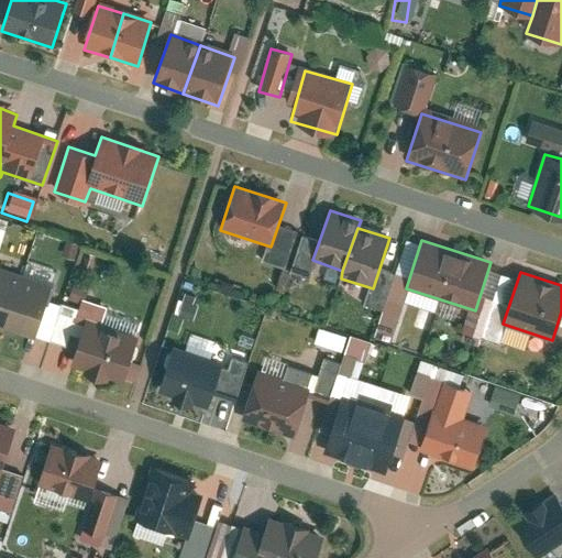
[(18,285),(0,279),(0,336),(1,337),(18,285)]
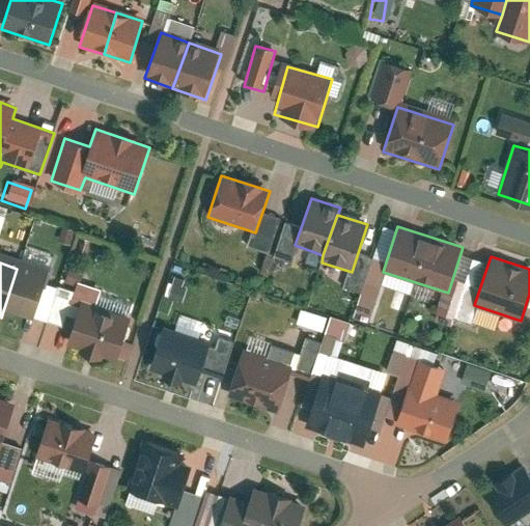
[(45,277),(17,269),(1,317),(30,326),(45,277)]
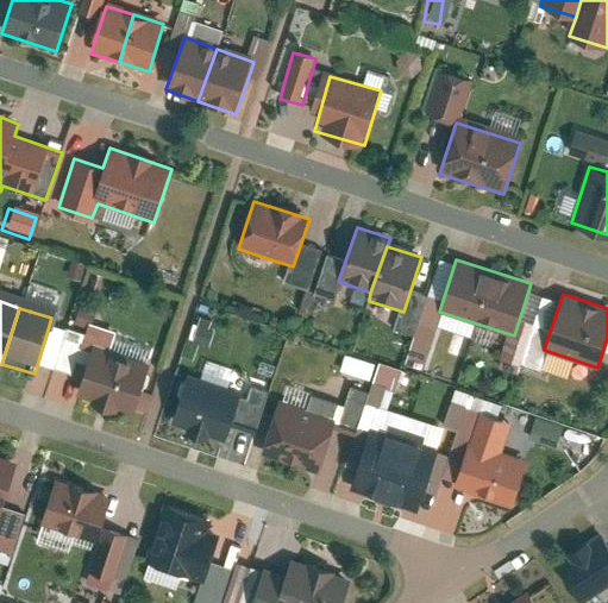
[(77,397),(132,414),(148,365),(93,349),(77,397)]
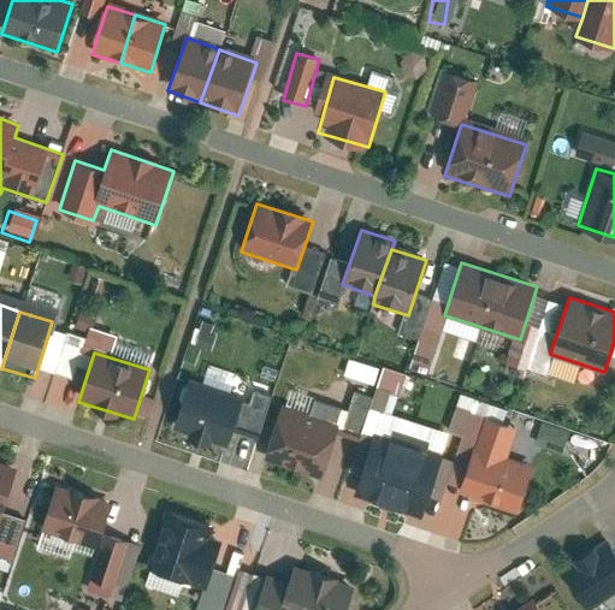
[(339,377),(368,388),(374,372),(346,361),(339,377)]
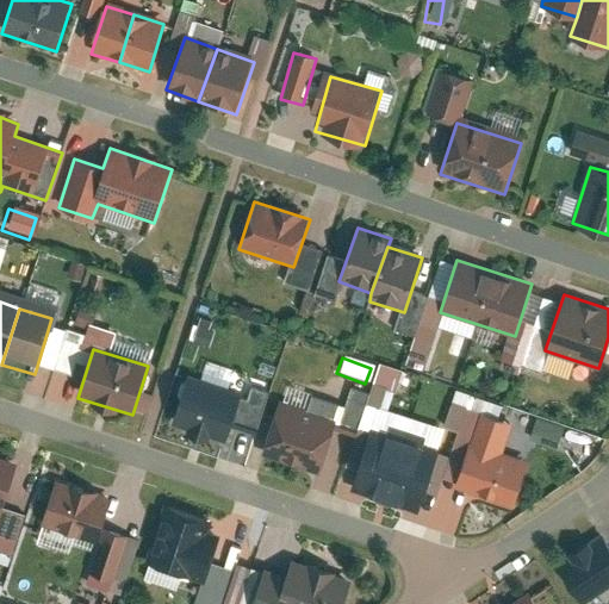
[(246,396),(190,377),(173,425),(229,444),(246,396)]
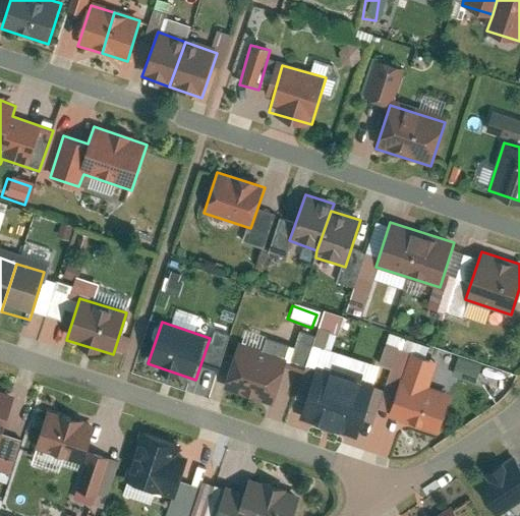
[(237,346),(224,389),(274,406),(286,361),(237,346)]
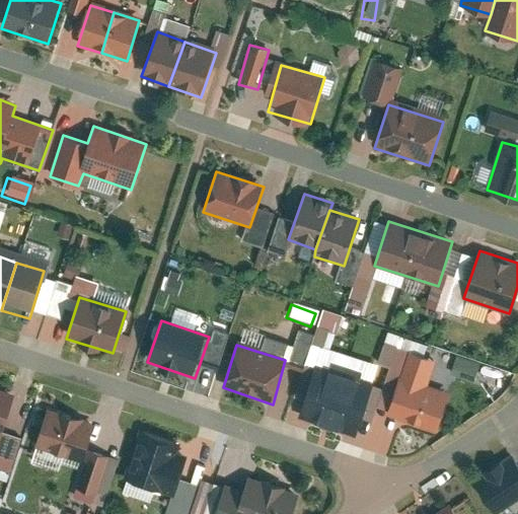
[(377,411),(437,430),(449,391),(429,385),(436,360),(397,348),(377,411)]
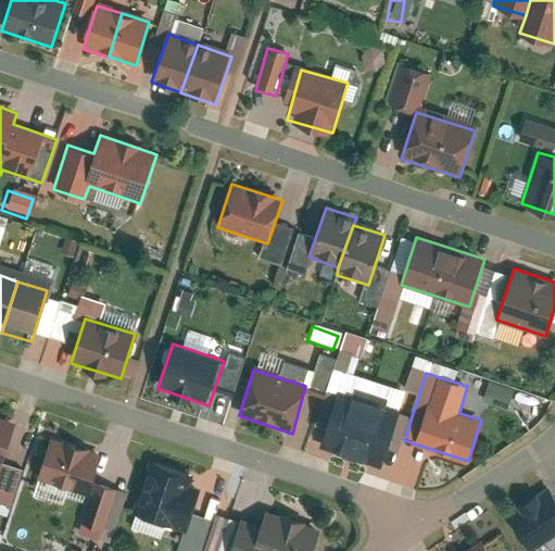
[(479,402),(505,405),(507,387),(481,384),(479,402)]
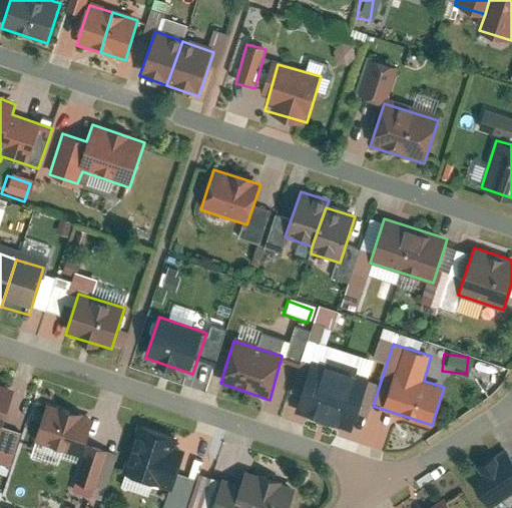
[(352,431),(369,378),(313,360),(296,412),(352,431)]
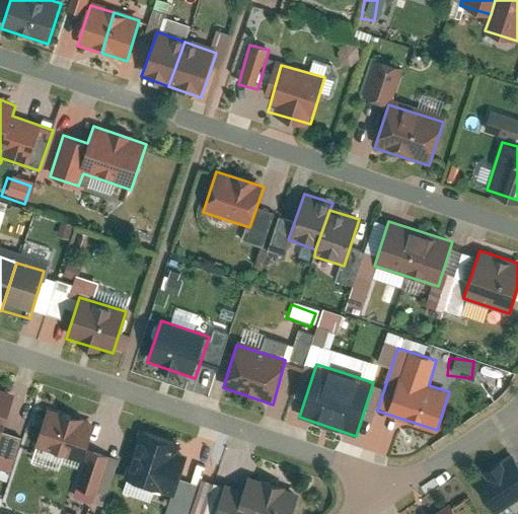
[(16,396),(0,390),(0,432),(4,434),(16,396)]
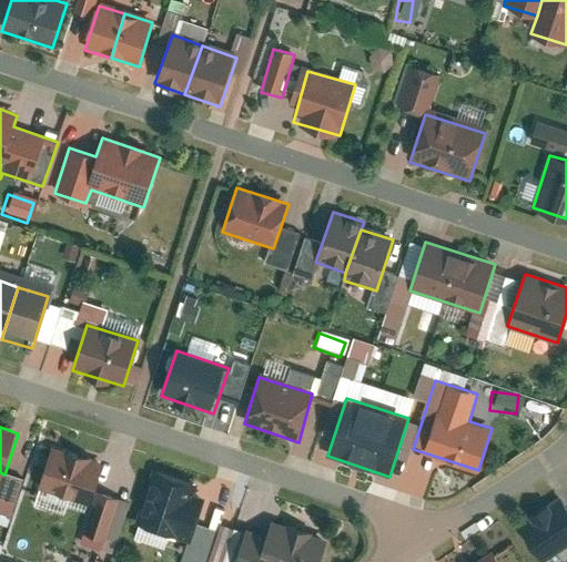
[(53,449),(40,491),(90,507),(104,466),(53,449)]
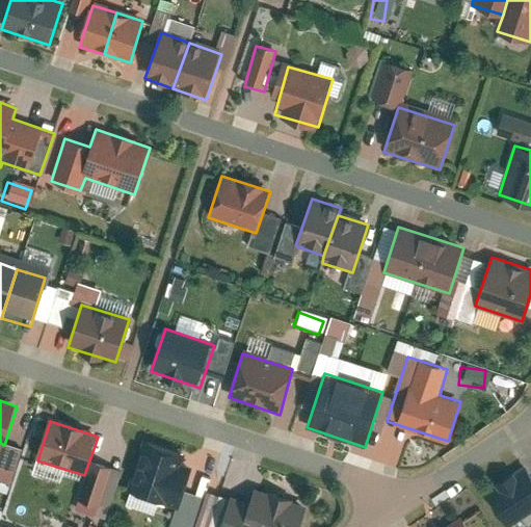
[(147,441),(130,491),(178,507),(191,469),(181,466),(185,454),(147,441)]
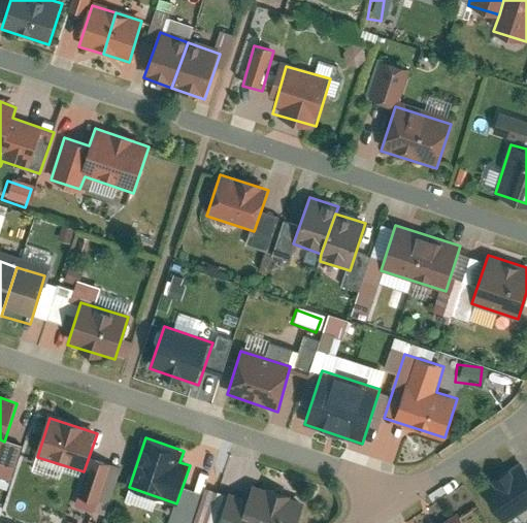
[(0,479),(10,483),(23,448),(0,440),(0,479)]
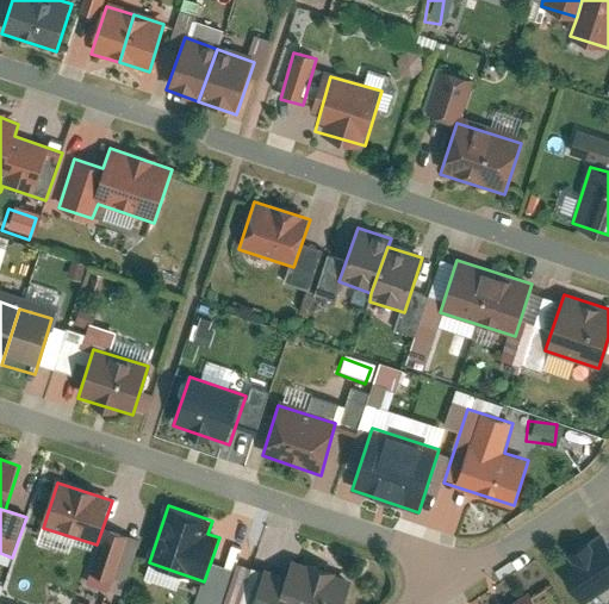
[(91,572),(125,584),(140,543),(105,531),(91,572)]
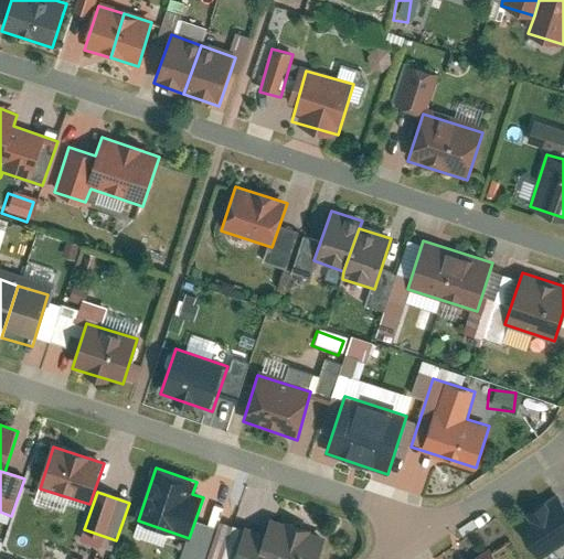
[(517,520),(542,558),(563,543),(563,503),(559,494),(517,520)]
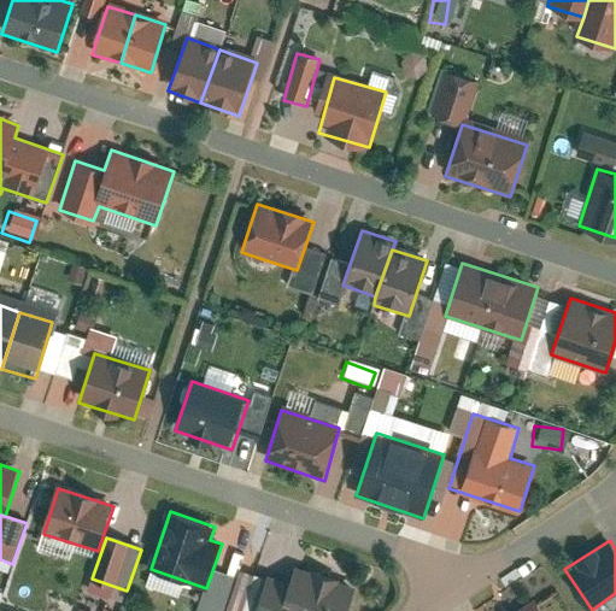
[(269,577),(258,610),(348,610),(357,586),(298,565),(292,585),(269,577)]
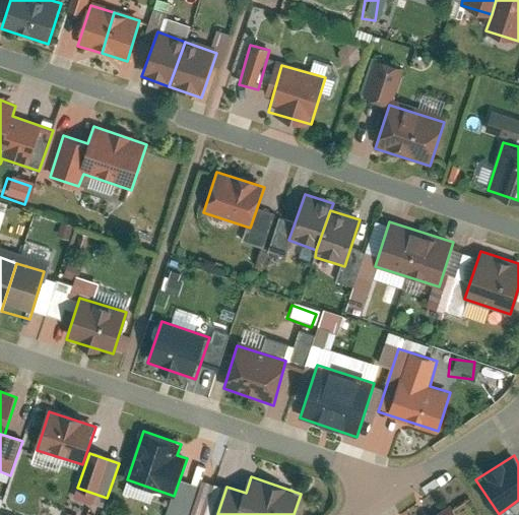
[(192,514),(201,490),(180,481),(168,514),(192,514)]
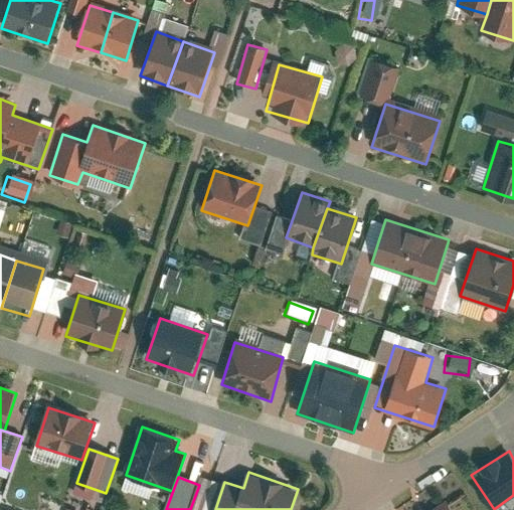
[(212,481),(202,509),(214,509),(223,484),(212,481)]
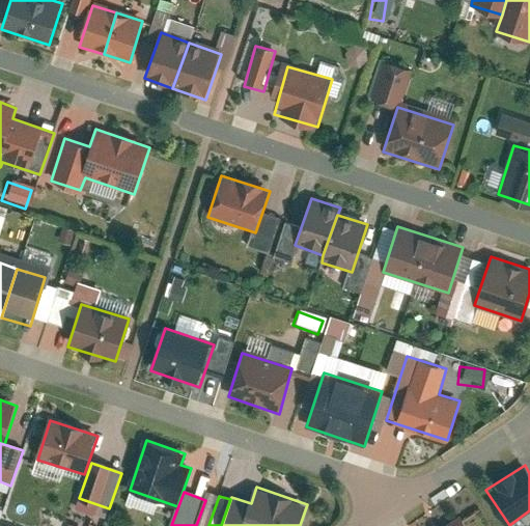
[(467,525),(461,516),(445,525),(467,525)]
